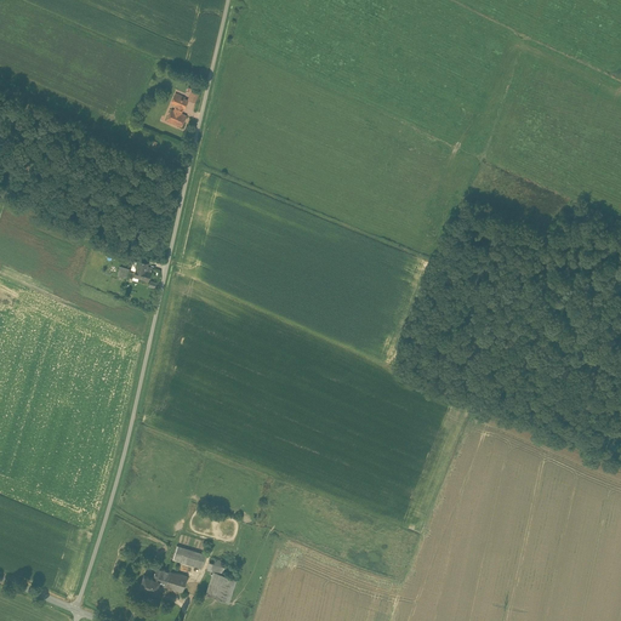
[(198,93),(192,91),(188,100),(194,103),(198,93)]
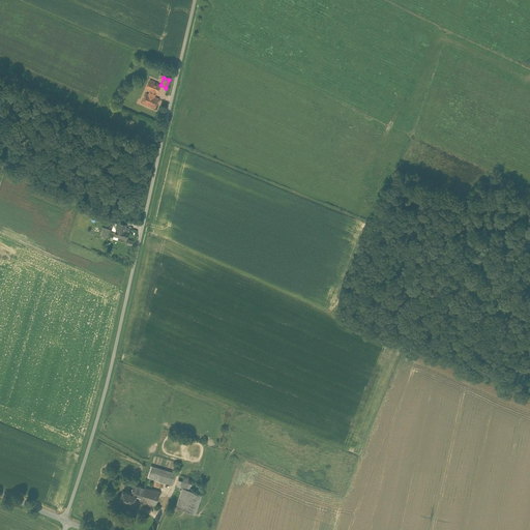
[(151,89),(156,91),(157,92),(159,86),(149,81),(147,87),(151,89)]
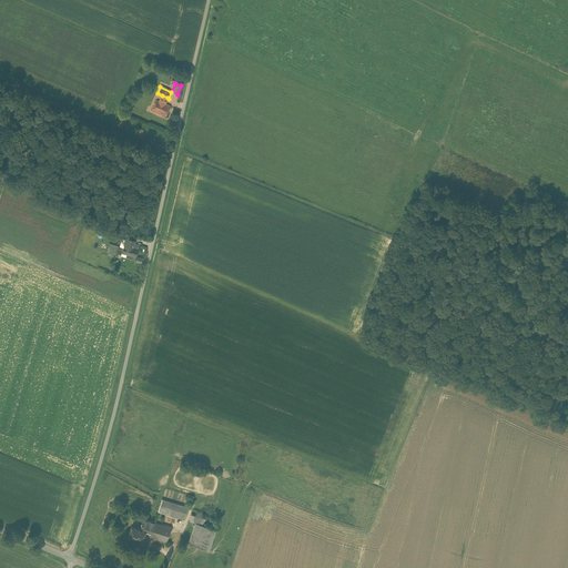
[(165,103),(160,101),(156,100),(152,110),(166,115),(171,105),(165,103)]
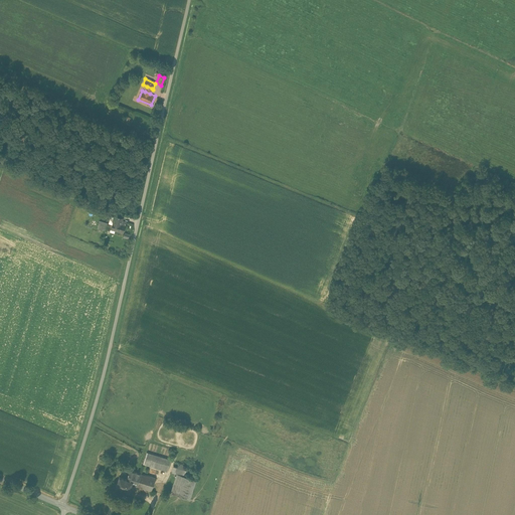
[(119,216),(115,215),(113,223),(111,229),(115,230),(124,232),(127,222),(122,221),(123,218),(119,217),(119,216)]
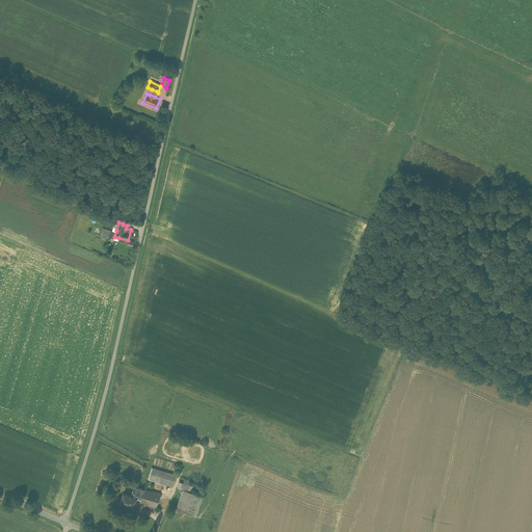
[(109,238),(111,230),(103,228),(101,236),(109,238)]
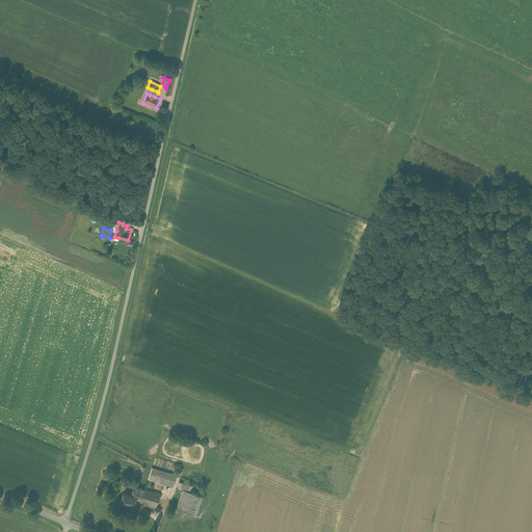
[(177,475),(152,468),(148,480),(173,487),(177,475)]
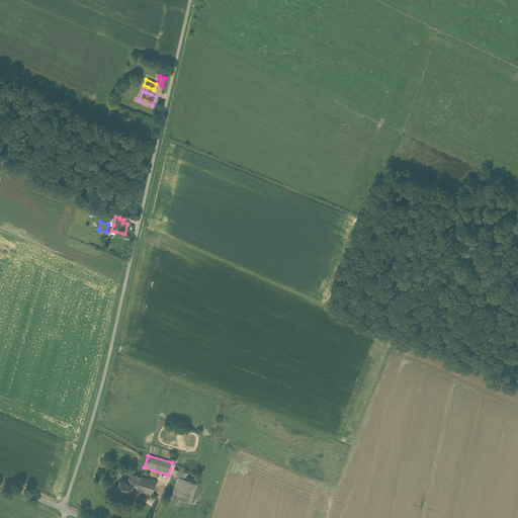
[(176,464),(174,469),(187,472),(188,468),(176,464)]
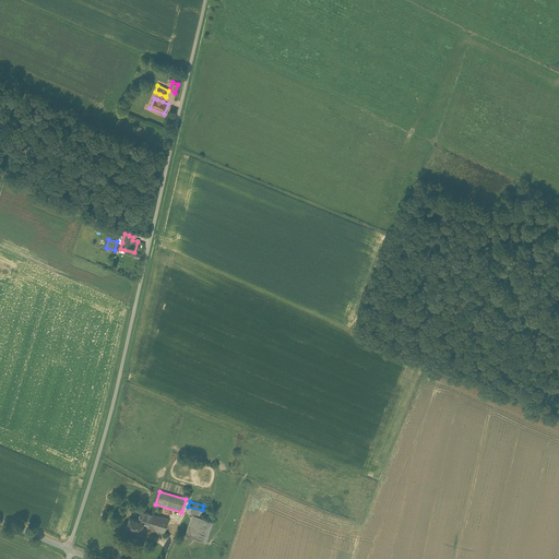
[(202,510),(188,507),(186,513),(192,515),(199,516),(202,511),(202,510)]
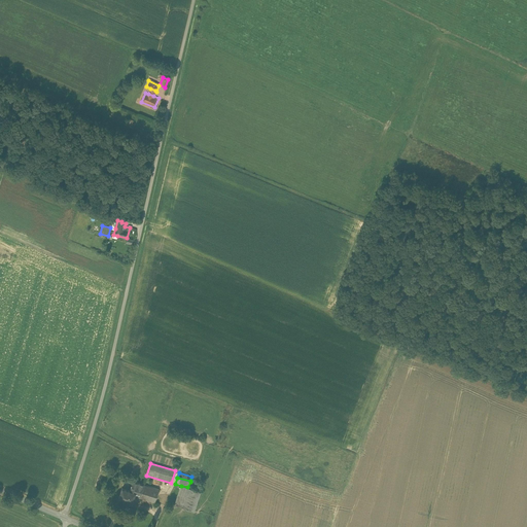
[(135,493),(134,496),(141,499),(145,486),(133,482),(130,491),(135,493)]
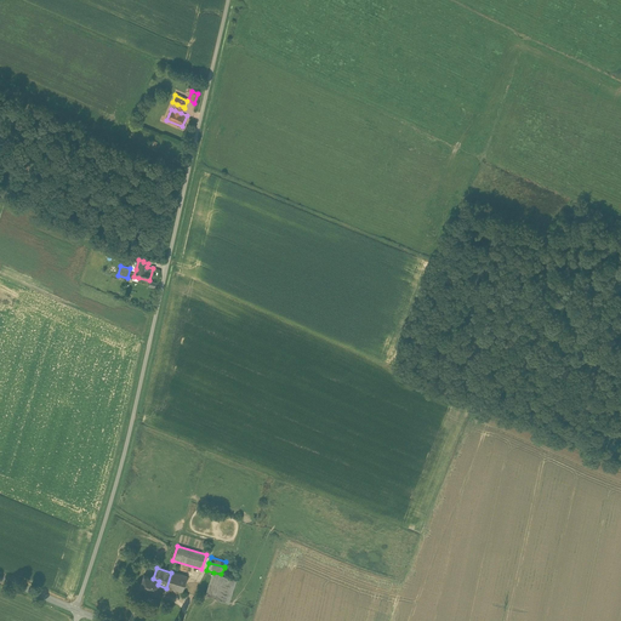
[(187,577),(171,573),(166,588),(182,593),(187,577)]
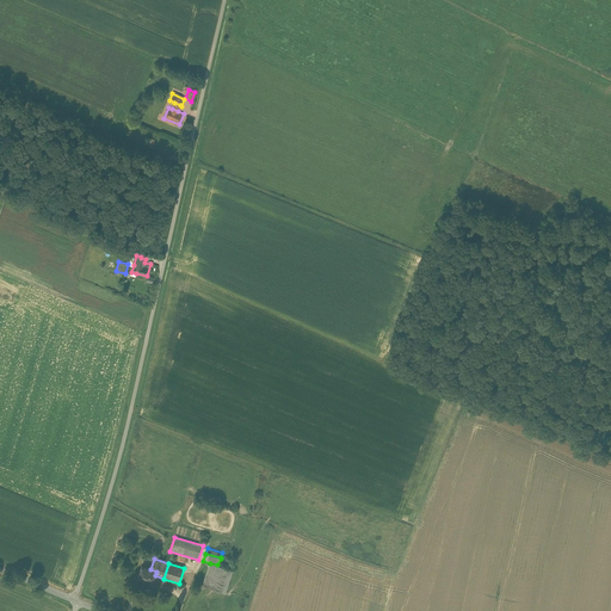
[(217,565),(210,563),(202,586),(224,593),(233,569),(217,565)]
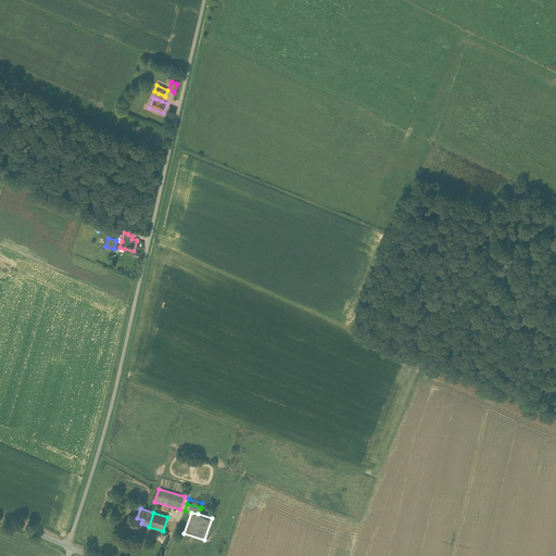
[(142,520),(137,518),(128,516),(125,527),(135,529),(134,530),(138,531),(139,531),(141,523),(142,520)]
